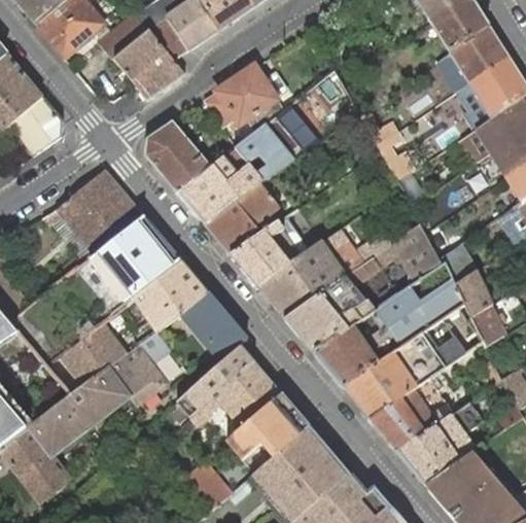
[(15,0),(22,7),(36,23),(62,0),(15,0)]
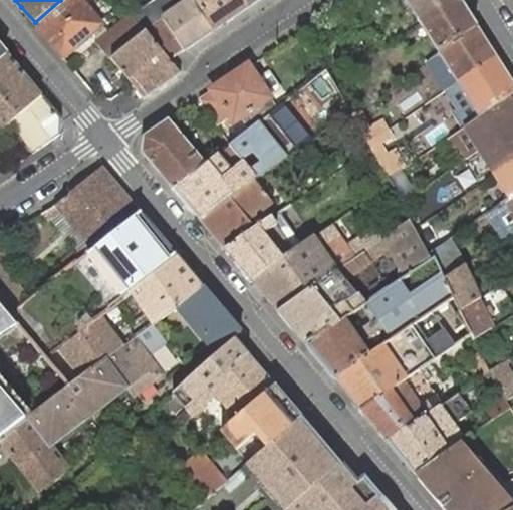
[(101,22),(82,0),(60,0),(35,22),(48,38),(62,55),(101,22)]
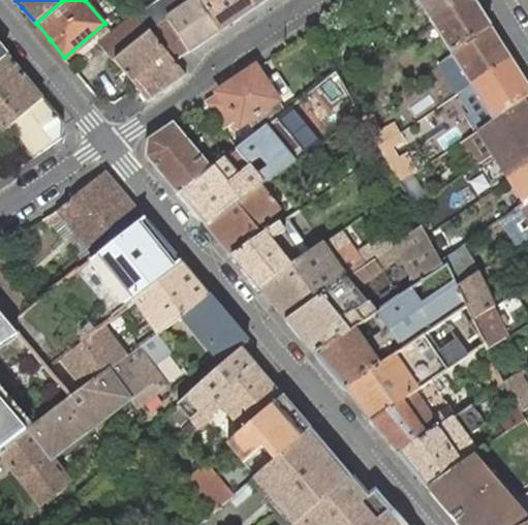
[(188,49),(218,29),(197,0),(189,0),(179,7),(175,0),(168,0),(140,20),(148,30),(150,29),(174,59),(188,49)]
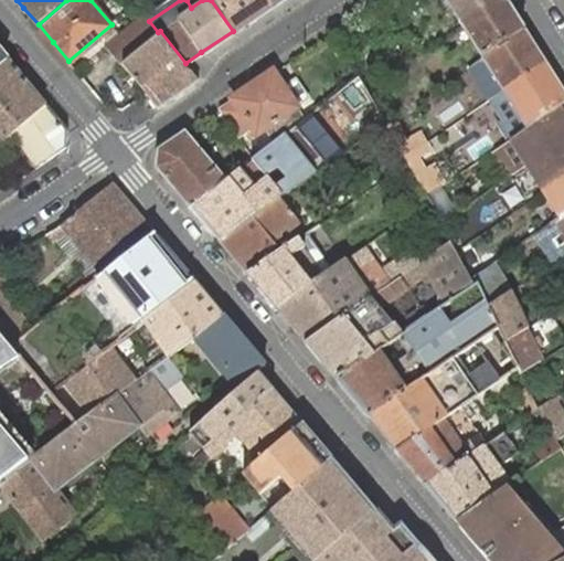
[(233,31),(272,4),(268,0),(211,0),(233,31)]
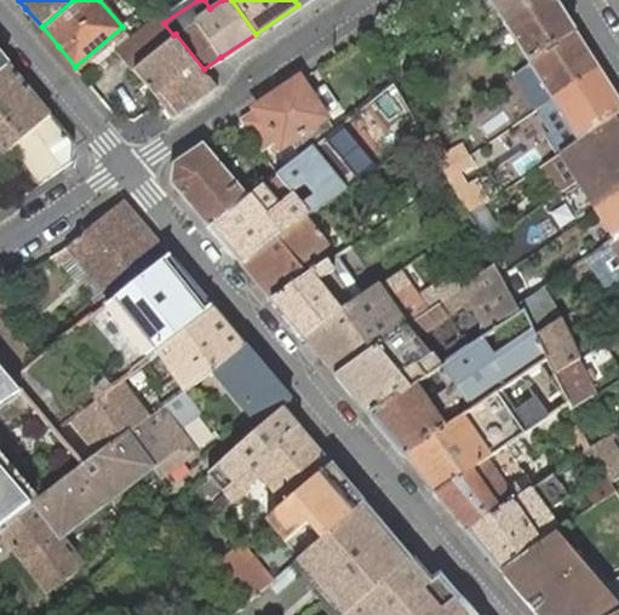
[(492,0),(506,23),(540,0),(492,0)]
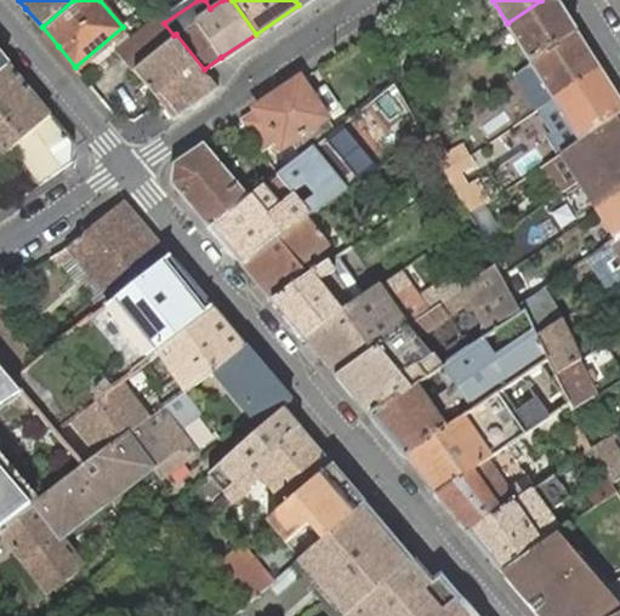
[(541,0),(507,23),(530,58),(574,29),(556,0),(541,0)]
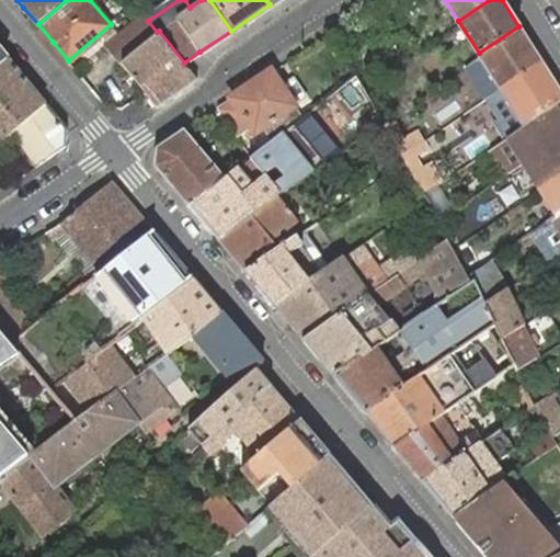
[(157,32),(148,21),(143,13),(105,43),(121,61),(122,61),(157,32)]
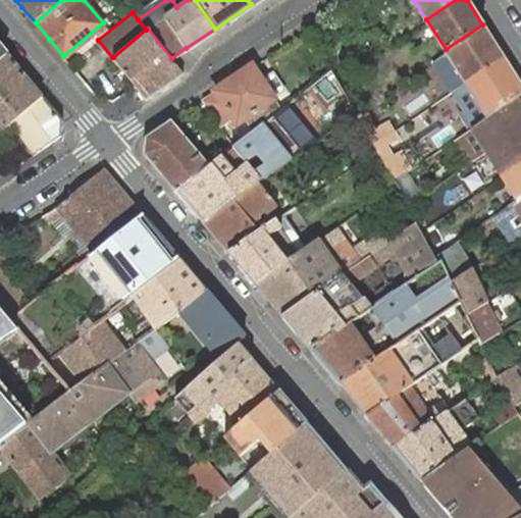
[(503,54),(482,24),(446,49),(446,50),(465,81),(503,54)]
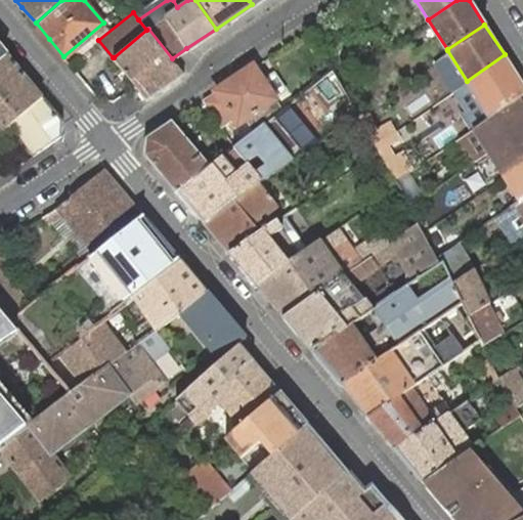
[(183,72),(172,58),(148,29),(146,30),(114,57),(135,83),(146,96),(183,72)]
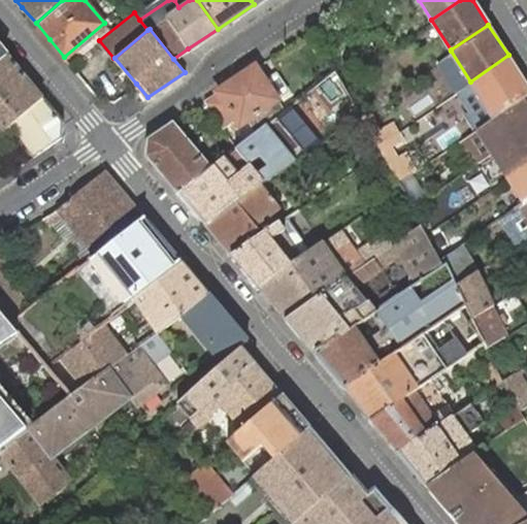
[(451,51),(435,61),(455,91),(470,82),(451,51)]
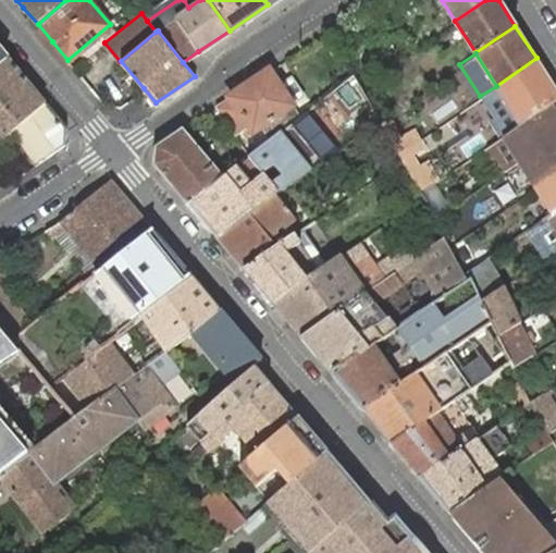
[(26,78),(8,57),(0,62),(0,138),(45,100),(26,78)]
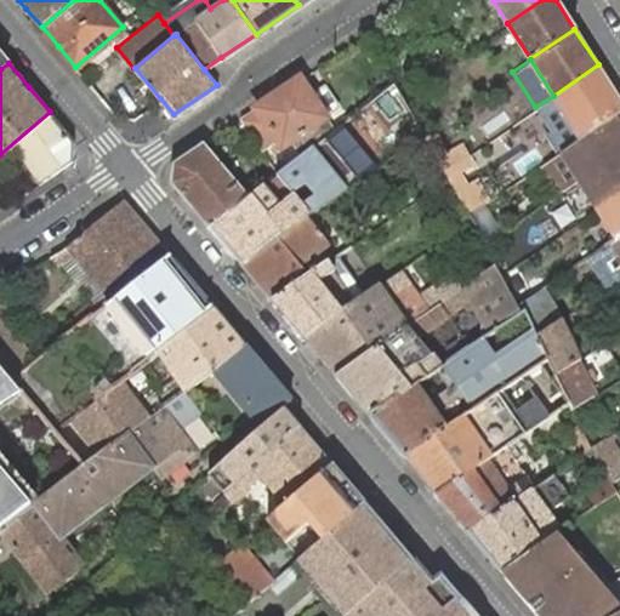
[(619,108),(619,100),(598,64),(553,96),(579,136),(619,108)]
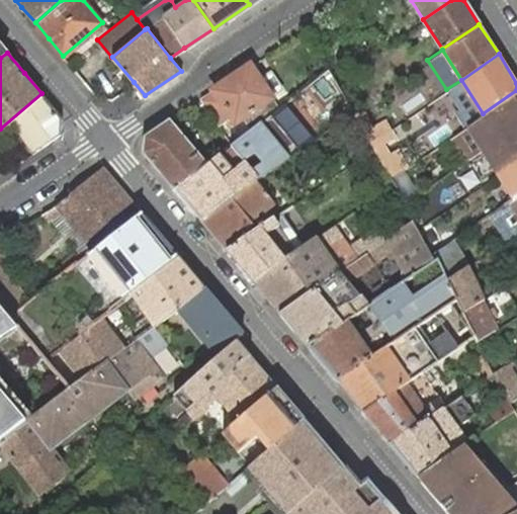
[(252,126),(277,106),(270,95),(258,78),(249,64),(214,88),(200,97),(218,121),(232,113),(235,118),(243,113),(252,126)]
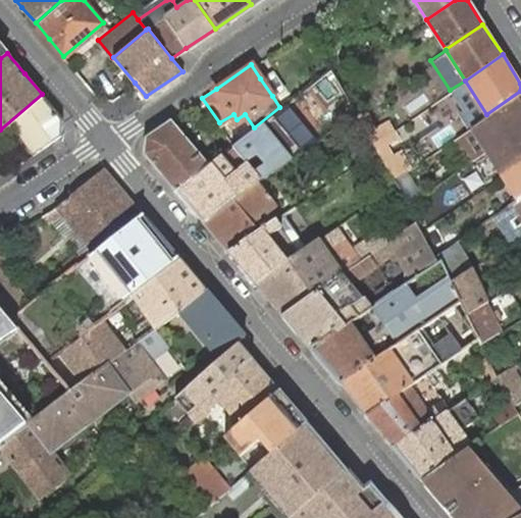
[(356,108),(337,79),(330,65),(279,107),(254,127),(235,144),(228,148),(215,158),(208,164),(176,189),(202,219),(232,198),(258,179),(260,177),(332,125),(343,118),(356,108)]
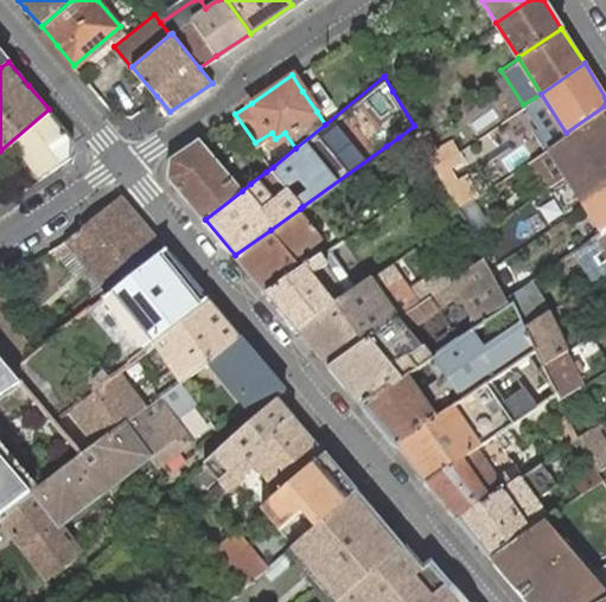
[(303,91),(317,111),(329,103),(314,83),(303,91)]
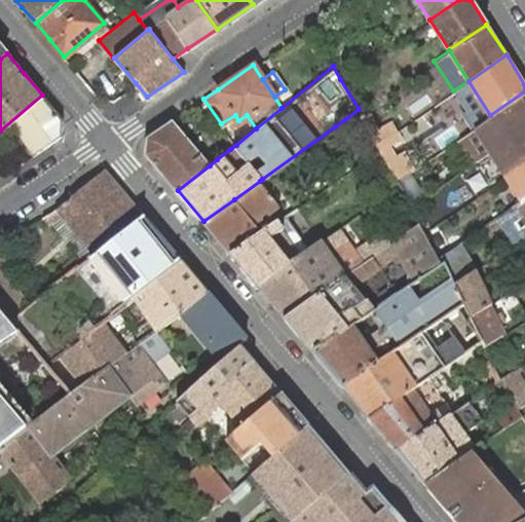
[(521,199),(524,196),(524,91),(490,115),(475,126),(521,199)]
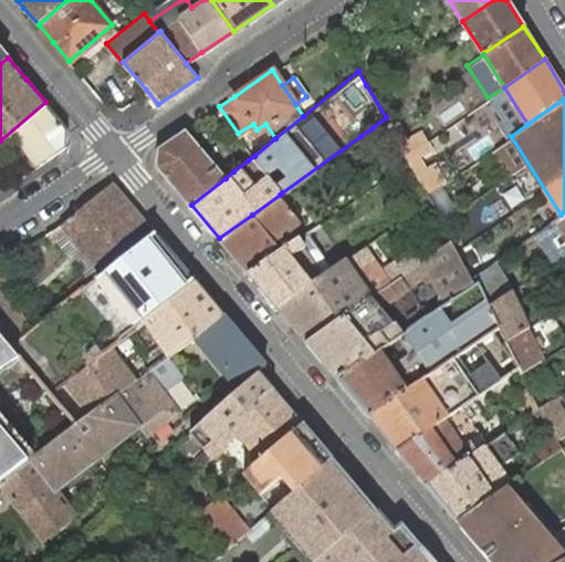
[(45,103),(13,132),(34,165),(65,144),(66,127),(65,126),(45,103)]
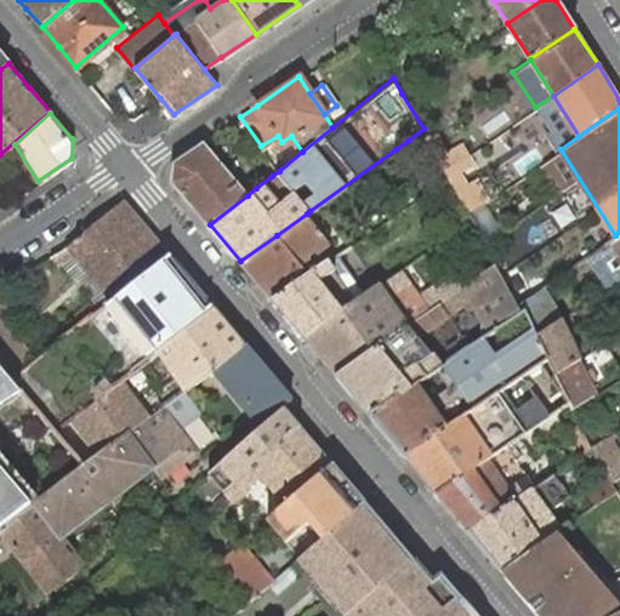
[(424,131),(424,129),(408,141),(416,153),(431,142),(424,131)]
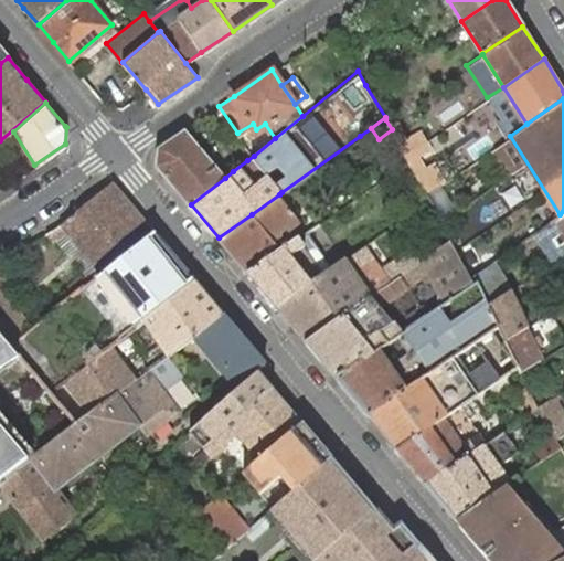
[(379,139),(371,128),(360,136),(369,146),(379,139)]
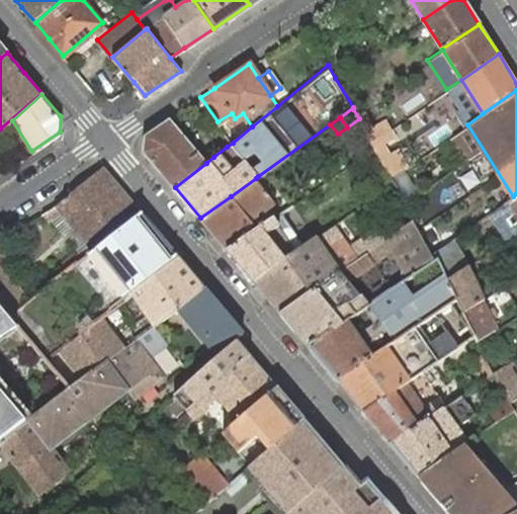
[(144,150),(175,187),(206,163),(169,118),(145,135),(144,150)]
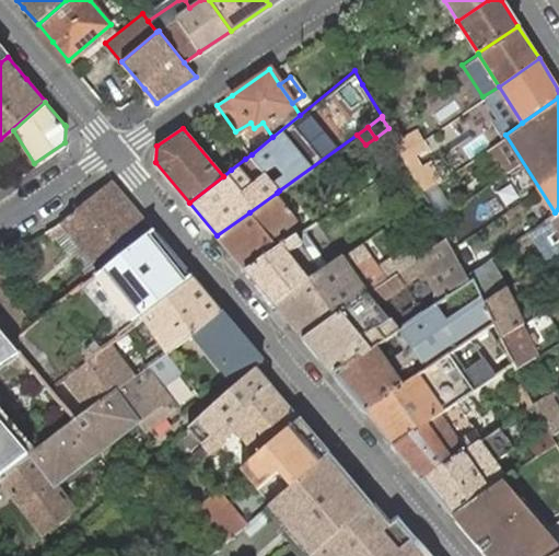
[(400,176),(410,169),(405,159),(393,166),(400,176)]
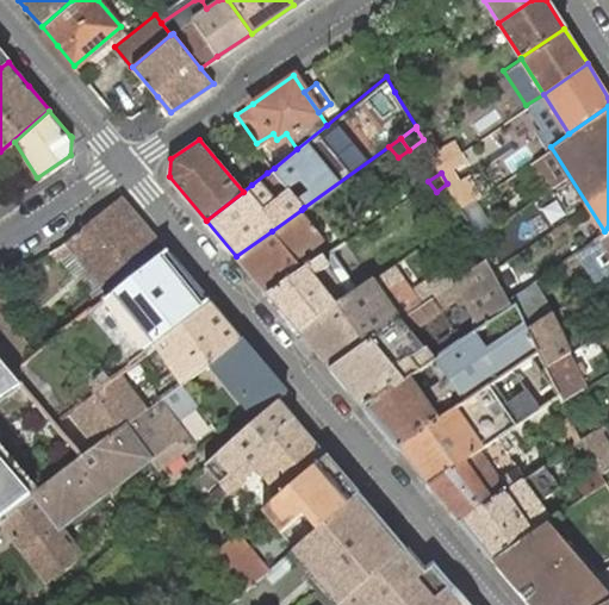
[(447,184),(460,206),(480,194),(467,173),(447,184)]
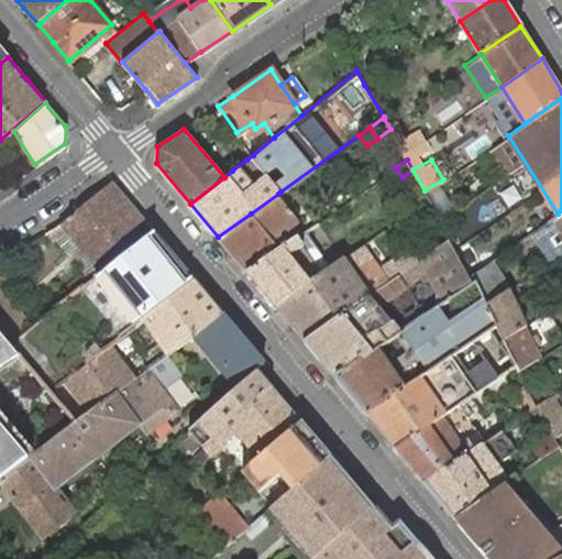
[(95,275),(153,228),(111,179),(59,221),(61,221),(44,231),(52,240),(65,229),(95,263),(85,271),(90,277),(95,275)]
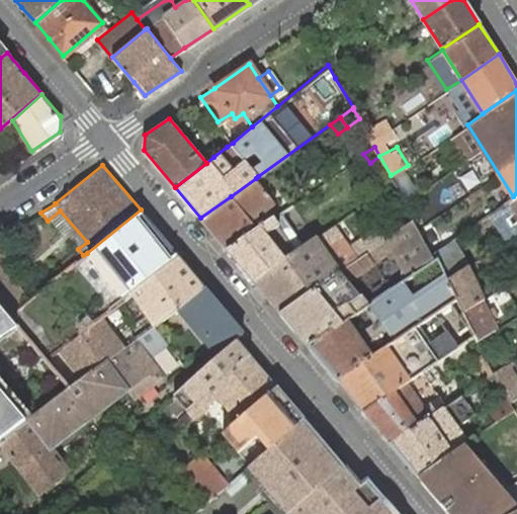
[(200,218),(227,248),(257,228),(266,222),(260,213),(275,202),(256,178),(231,196),(200,218)]
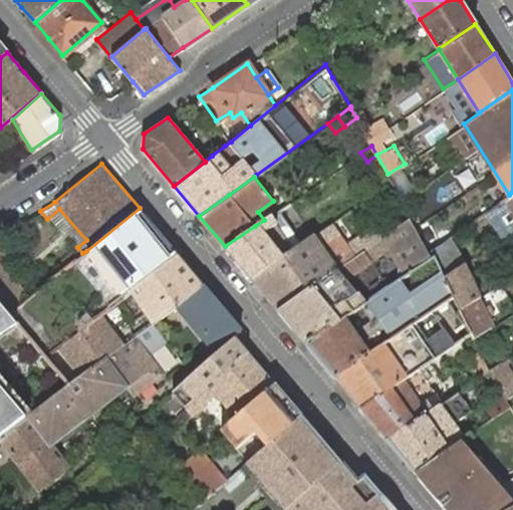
[(512,209),(506,197),(486,210),(503,237),(512,231),(512,209)]
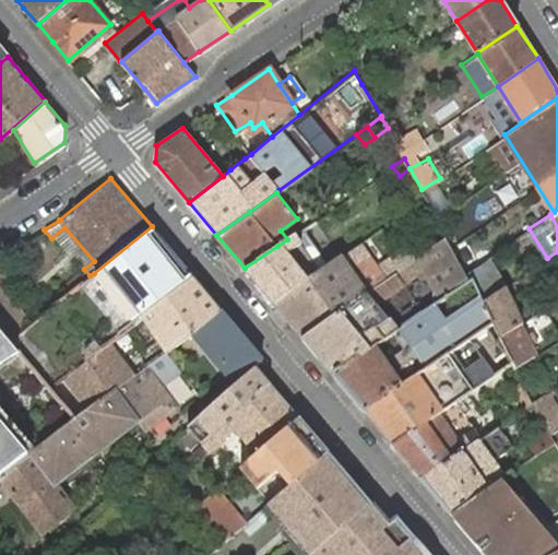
[(281,231),(287,239),(295,233),(304,226),(297,219),(281,231)]
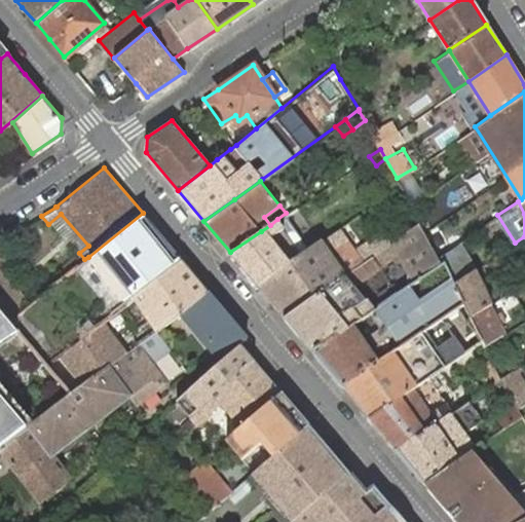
[(179,259),(143,213),(84,259),(75,266),(112,312),(179,259)]
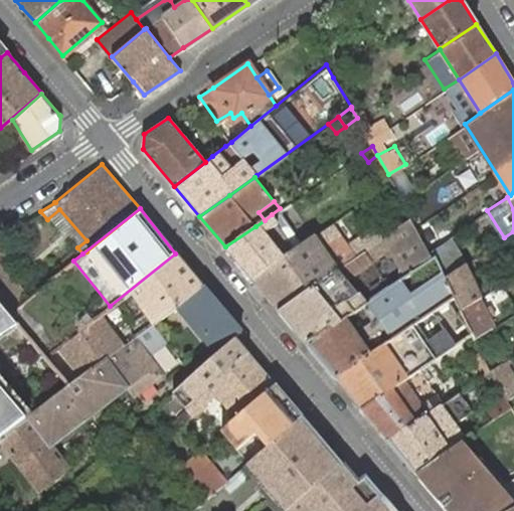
[(225,246),(250,278),(284,254),(265,230),(278,221),(272,214),(265,220),(255,226),(225,246)]
